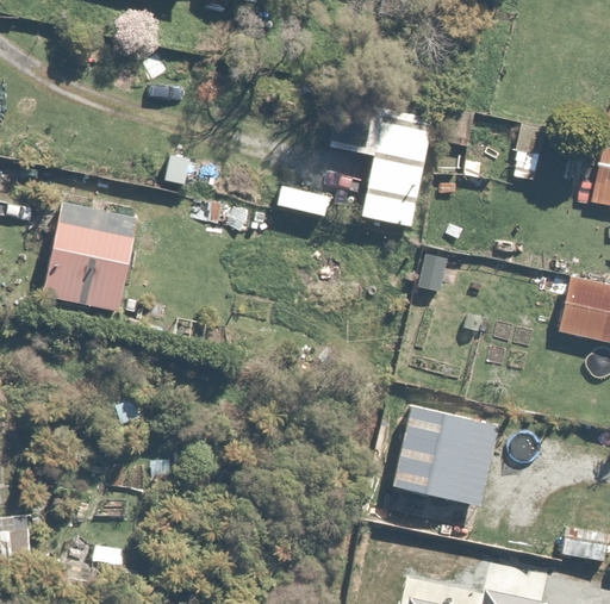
[(439,117),(344,95),(331,145),(373,156),(358,215),(415,229),(439,117)]
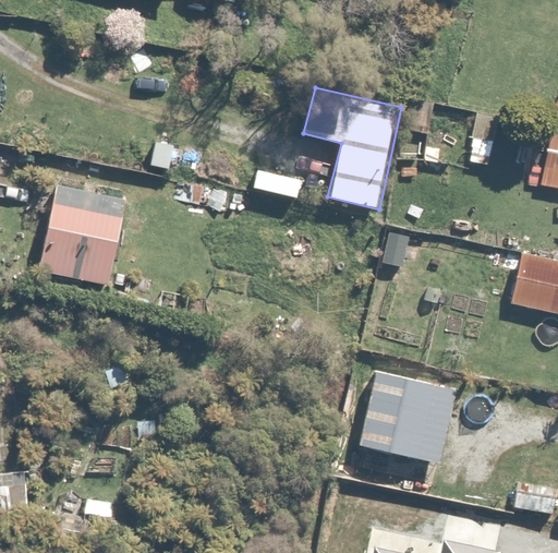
[(520,112),(475,105),(466,156),(493,160),(494,152),(512,155),(520,112)]
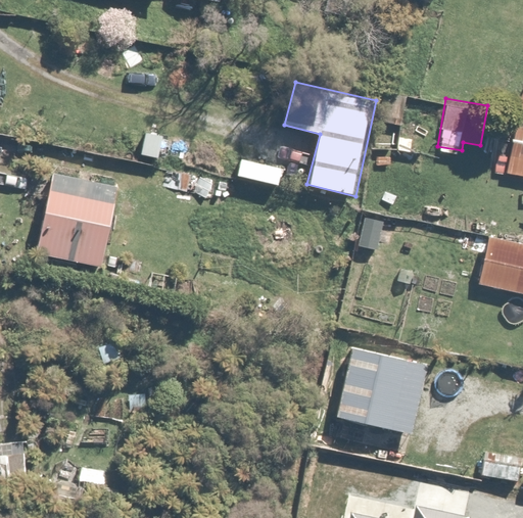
[(522,123),(517,123),(509,170),(522,173),(522,123)]
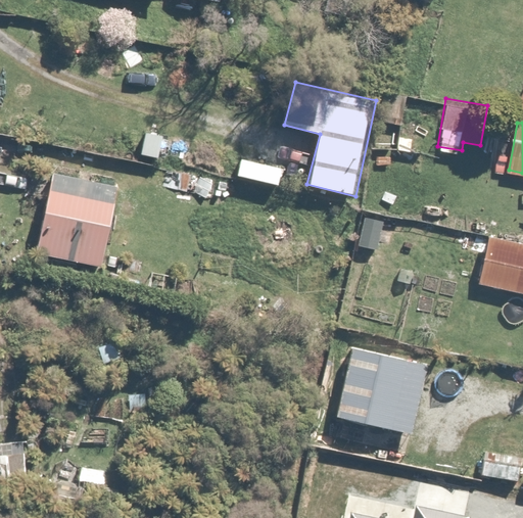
[(161,136),(157,153),(156,157),(237,176),(242,154),(161,136)]
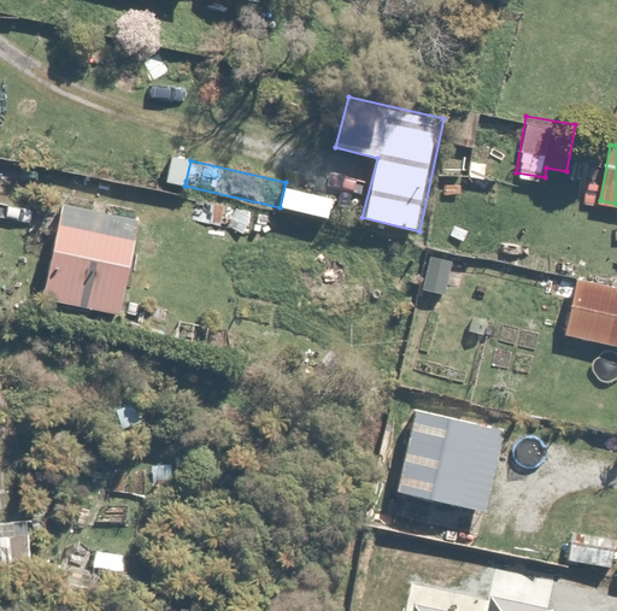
[(146,212),(64,195),(42,299),(124,316),(146,212)]
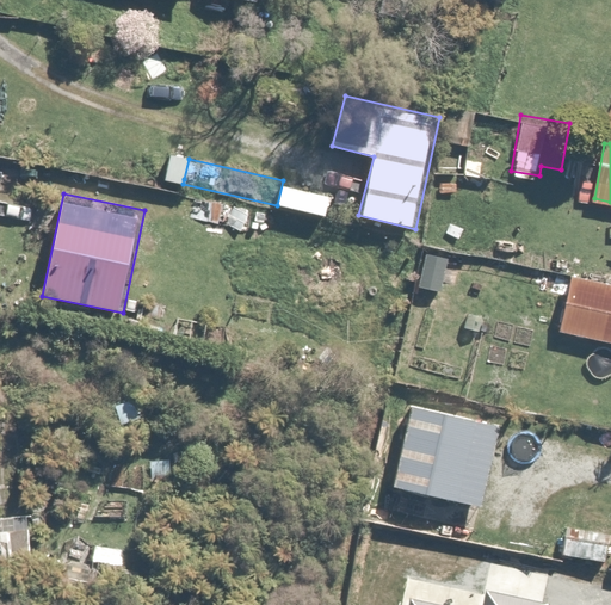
[(610,285),(573,277),(561,329),(610,340),(610,285)]
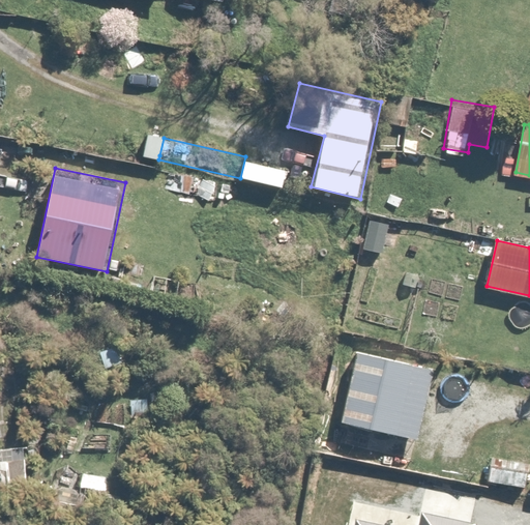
[(0,483),(31,483),(30,441),(0,441),(0,483)]
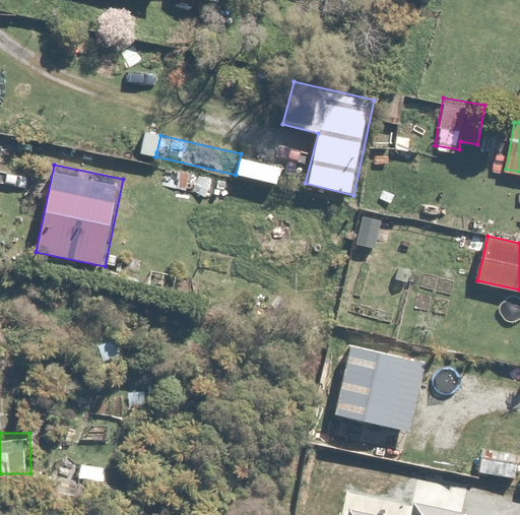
[(519,469),(519,450),(480,445),(476,470),(519,477),(519,469)]
